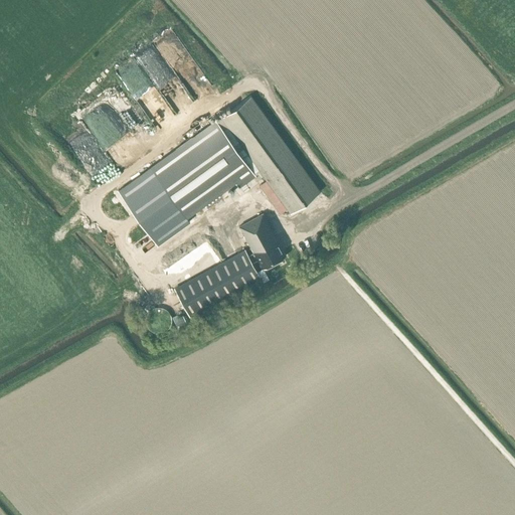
[(137,99),(151,119),(172,105),(179,116),(186,112),(178,100),(179,98),(188,104),(183,96),(186,92),(166,60),(157,54),(154,56),(152,54),(146,49),(138,54),(151,75),(153,77),(156,81),(153,83),(140,62),(137,65),(126,80),(129,86),(136,91),(141,94),(137,99)]
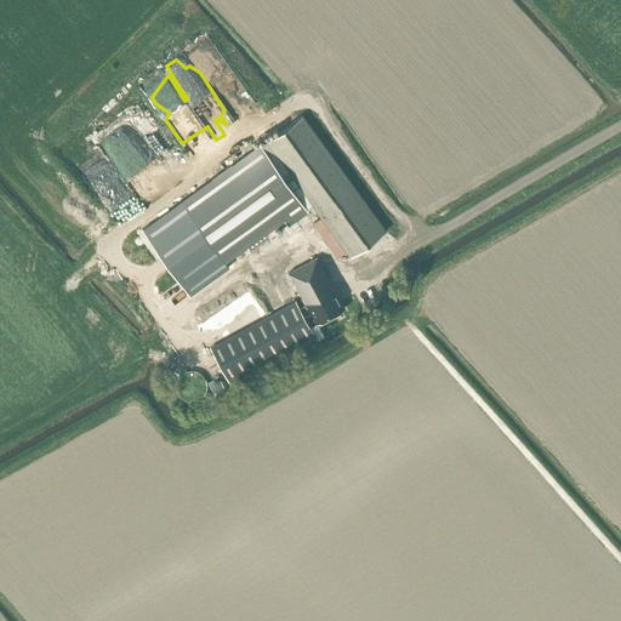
[(349,257),(386,231),(302,114),(266,141),(349,257)]
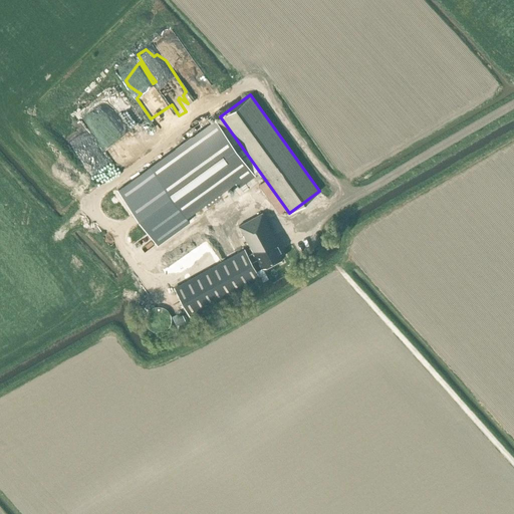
[(150,168),(185,216),(232,182),(236,188),(252,175),(215,120),(150,168)]
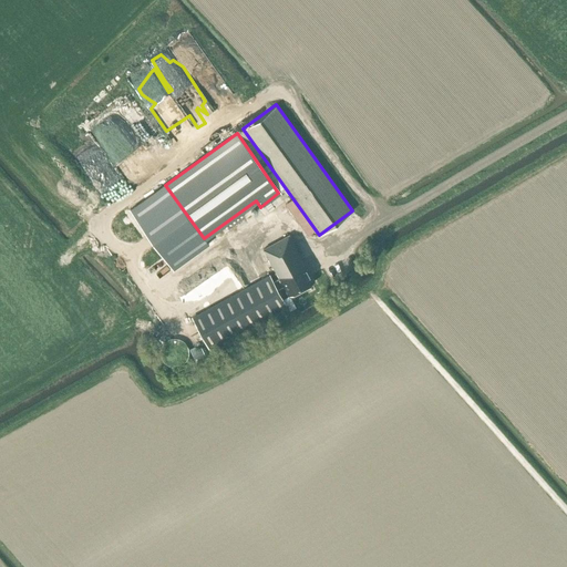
[(308,274),(305,266),(306,266),(289,235),(263,249),(279,278),(274,281),(269,274),(191,317),(208,349),(287,306),(278,290),(284,287),(289,296),(315,282),(309,272),(308,274)]
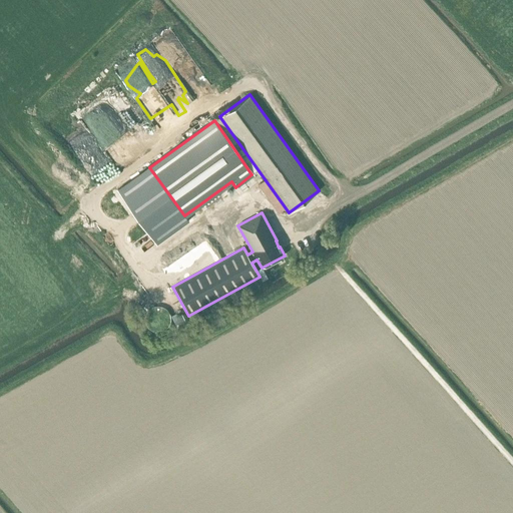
[(177,317),(175,314),(171,316),(176,327),(185,323),(181,315),(177,317)]
